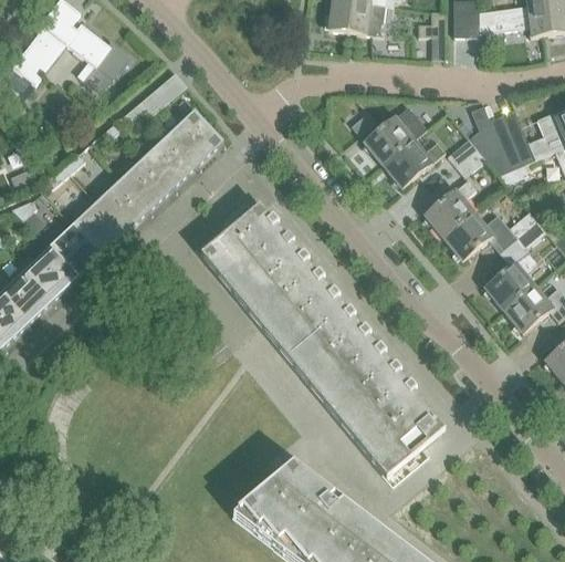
[(41,30),(3,79),(25,96),(65,45),(73,51),(71,53),(81,60),(82,59),(86,62),(95,69),(96,68),(103,72),(101,75),(110,82),(129,56),(108,41),(108,42),(110,43),(107,45),(80,24),(75,30),(70,25),(80,13),(61,0),(59,0),(40,24),(38,23),(35,25),(41,30)]
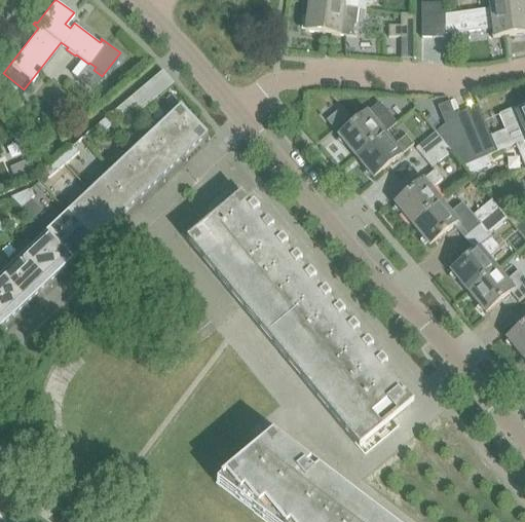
[(357,7),(307,1),(304,28),(347,34),(351,34),(353,23),(354,23),(355,16),(357,7)]
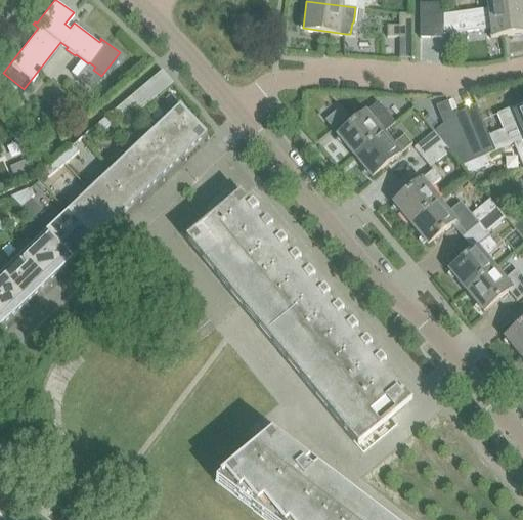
[(419,35),(431,35),(431,1),(419,1),(419,35)]
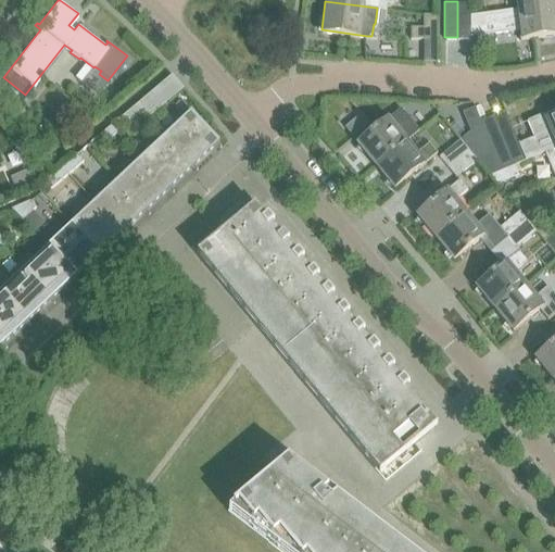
[(470,1),(457,1),(457,37),(470,37),(470,33),(470,12),(470,1)]
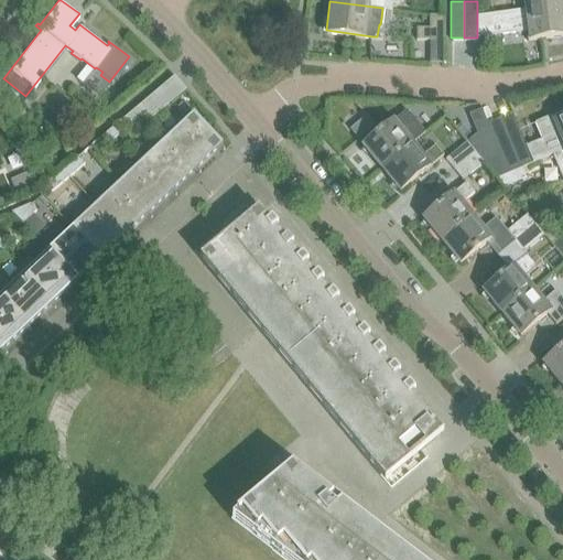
[(524,8),(477,12),(477,33),(526,28),(528,38),(562,32),(562,10),(562,3),(526,8),(524,8)]
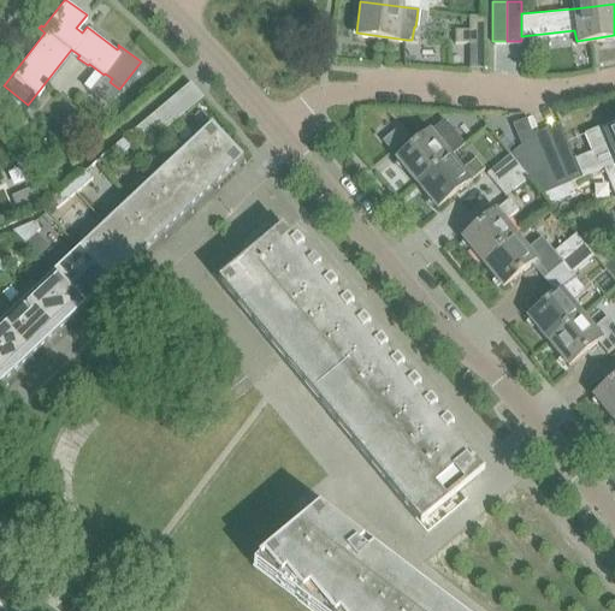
[(454,27),(454,40),(483,41),(483,13),(468,13),(468,28),(454,27)]
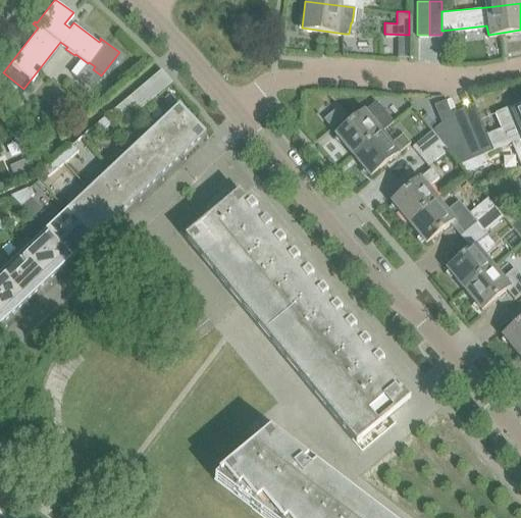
[(143,83),(128,95),(137,106),(138,105),(152,93),(143,83)]
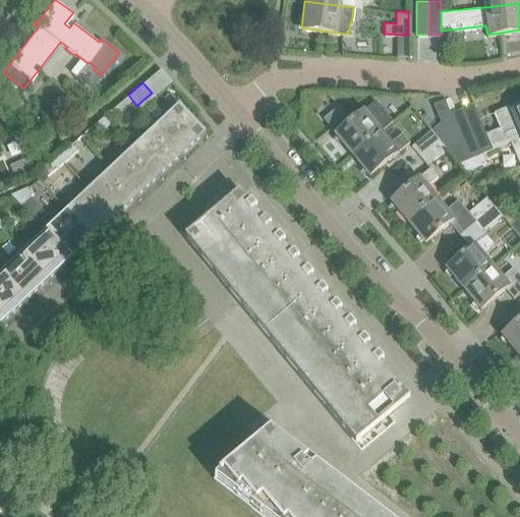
[(136,106),(128,95),(113,107),(119,114),(133,102),(136,106)]
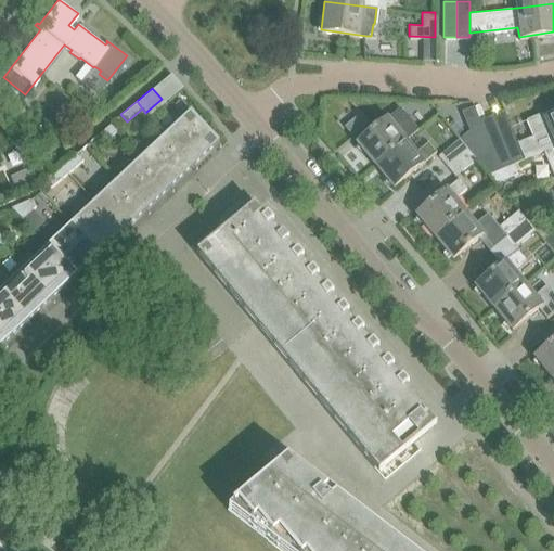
[(331,140),(350,128),(337,105),(317,117),(331,140)]
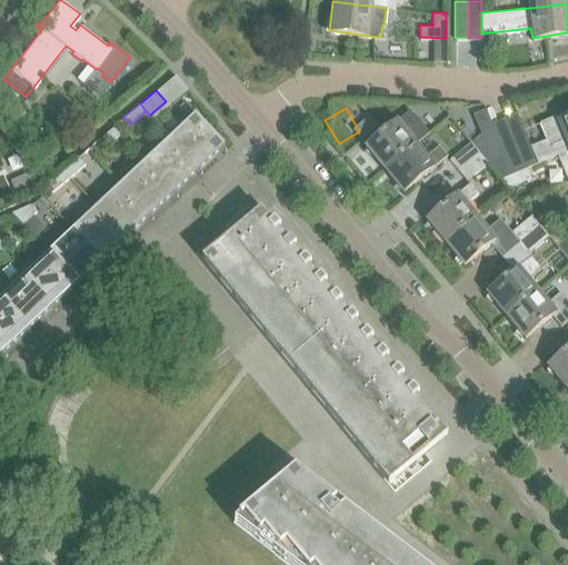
[(385,168),(415,144),(414,142),(427,131),(408,109),(365,145),(385,168)]
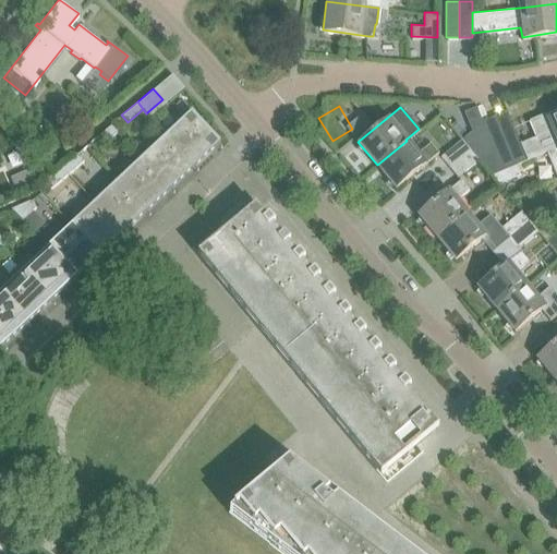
[(506,109),(494,115),(515,164),(546,149),(556,144),(556,112),(548,117),(545,111),(529,119),(535,135),(520,142),(506,109)]
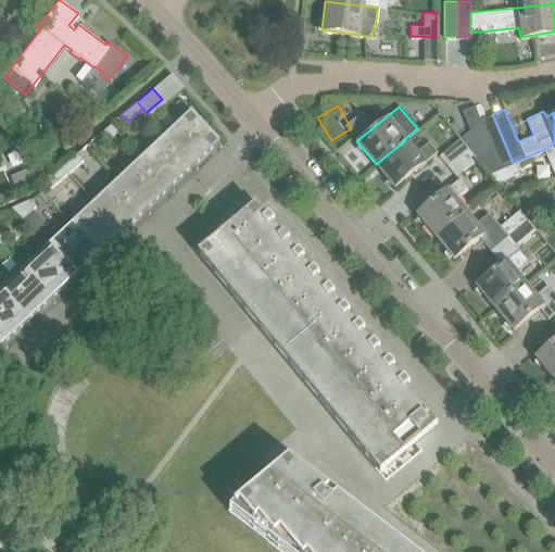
[(193,163),(209,149),(216,141),(217,140),(201,123),(199,121),(189,111),(165,133),(165,134),(193,163)]
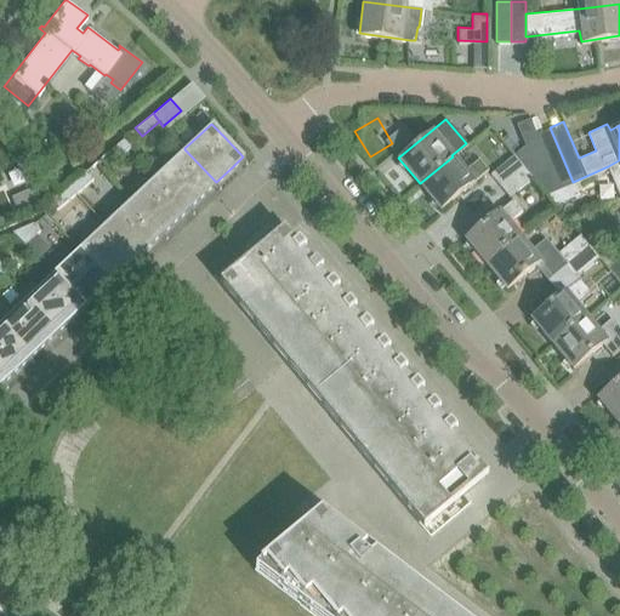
[(536,132),(559,187),(573,182),(550,127),(536,132)]
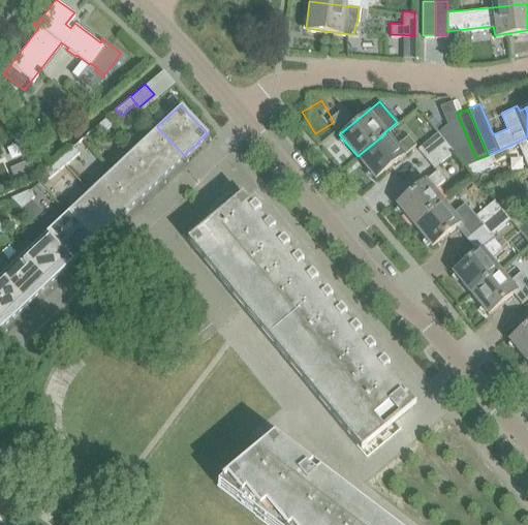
[(437,130),(445,141),(454,150),(466,164),(476,159),(457,113),(458,118),(447,122),(437,130)]
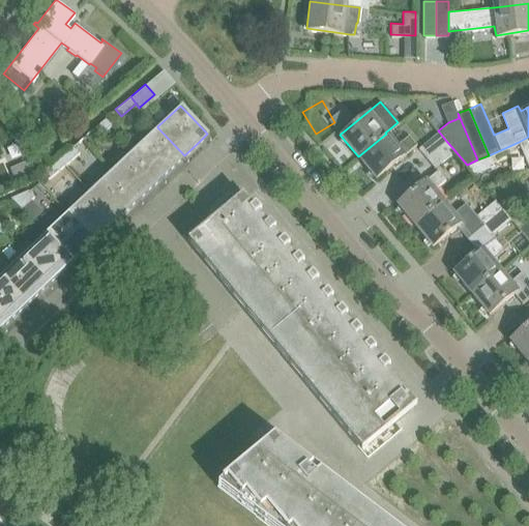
[(112,123),(106,117),(91,129),(96,136),(112,123)]
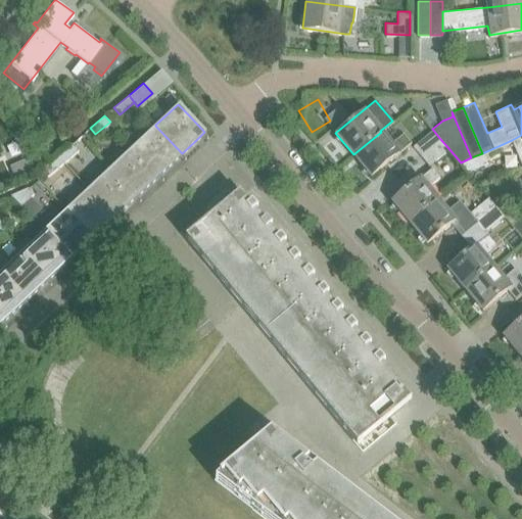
[(181,154),(182,153),(155,126),(133,146),(159,175),(159,174),(174,161),(181,154)]
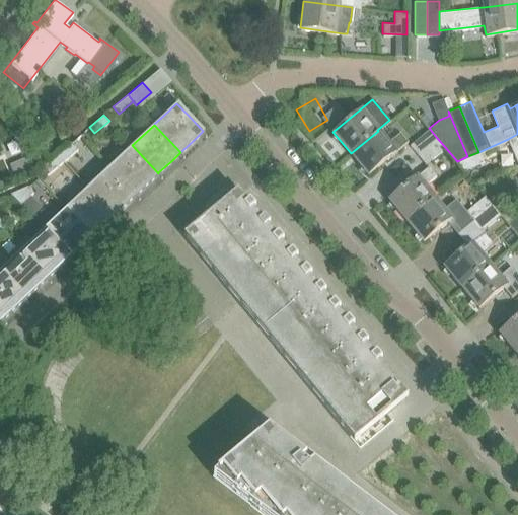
[(418,154),(437,138),(429,128),(410,143),(418,154)]
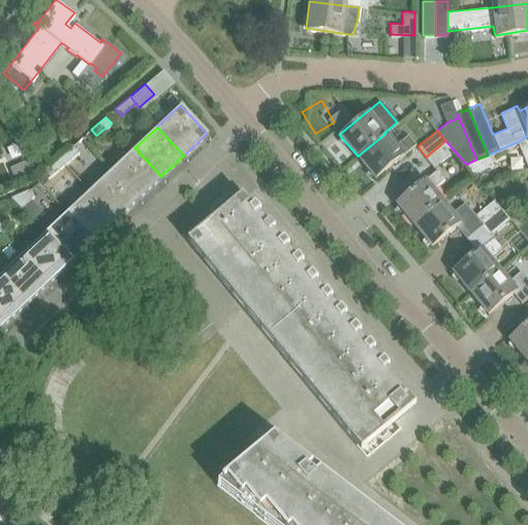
[(385,133),(358,156),(374,177),(415,143),(407,133),(395,145),(385,133)]
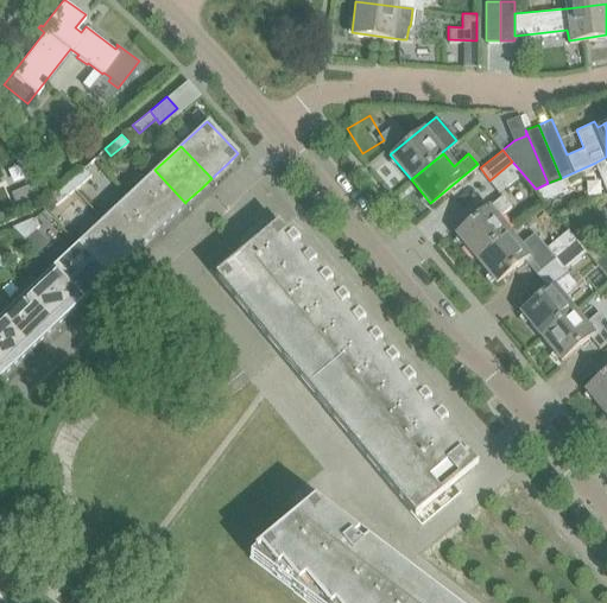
[(21,157),(7,163),(16,179),(29,173),(21,157)]
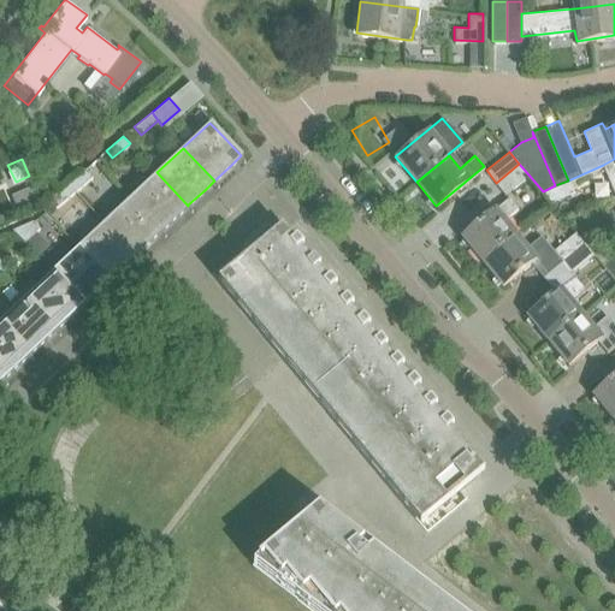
[(614,159),(603,165),(614,191),(614,159)]
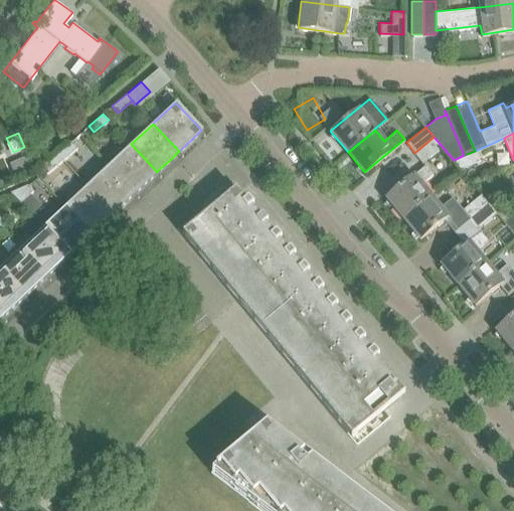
[(421,162),(442,146),(434,137),(414,153),(421,162)]
